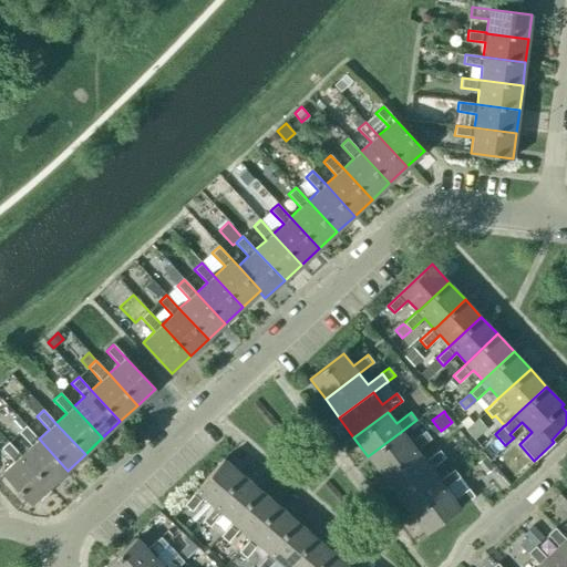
[(17,416),(10,423),(18,432),(24,425),(17,416)]
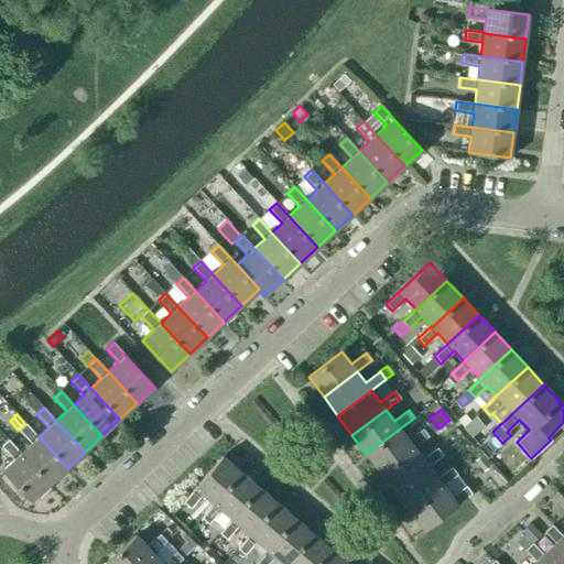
[(475,416),(463,427),(473,438),(485,427),(475,416)]
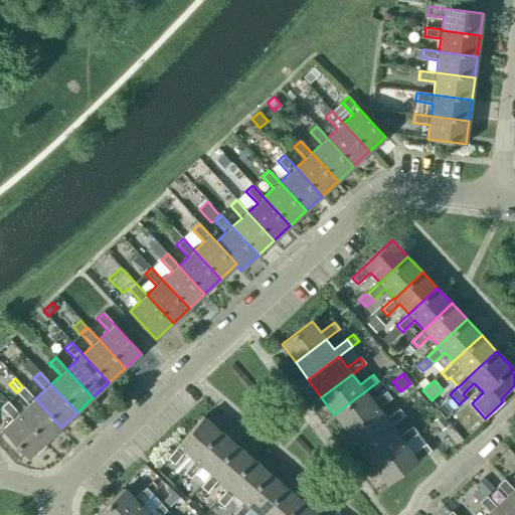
[(23,386),(17,392),(28,404),(19,413),(45,442),(61,427),(35,398),(23,386)]
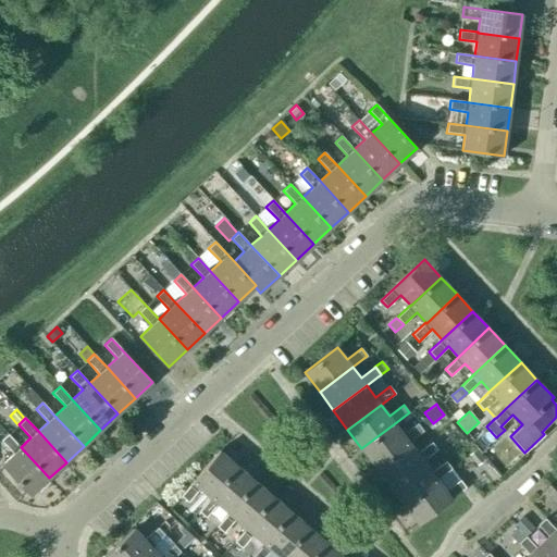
[(375,467),(409,442),(423,431),(418,423),(404,434),(395,423),(361,448),(375,467)]
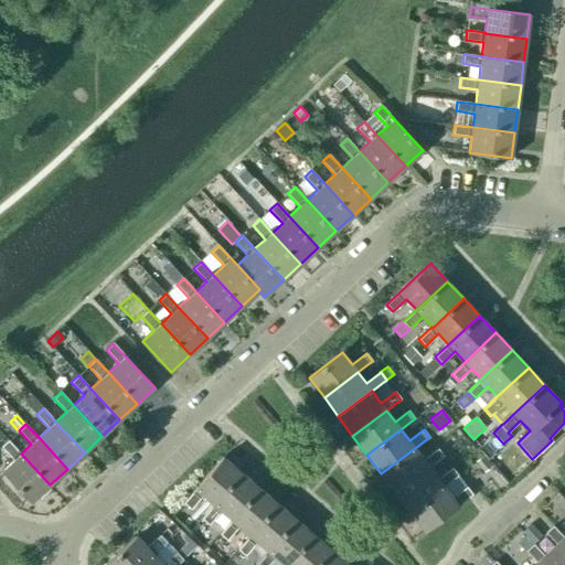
[(50,484),(21,454),(8,440),(1,447),(13,460),(2,471),(31,502),(50,484)]
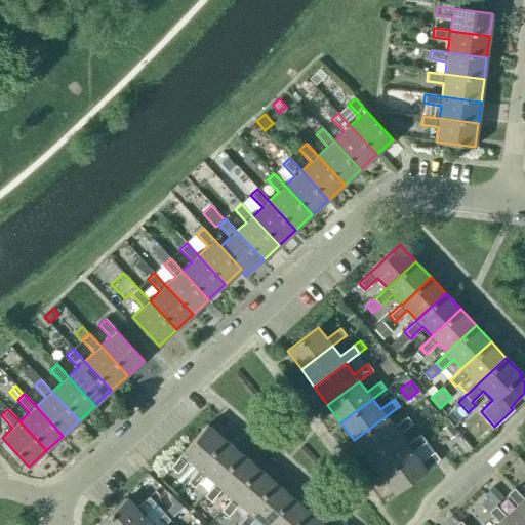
[(367,458),(399,434),(412,423),(407,416),(394,427),(386,416),(354,440),(367,458)]
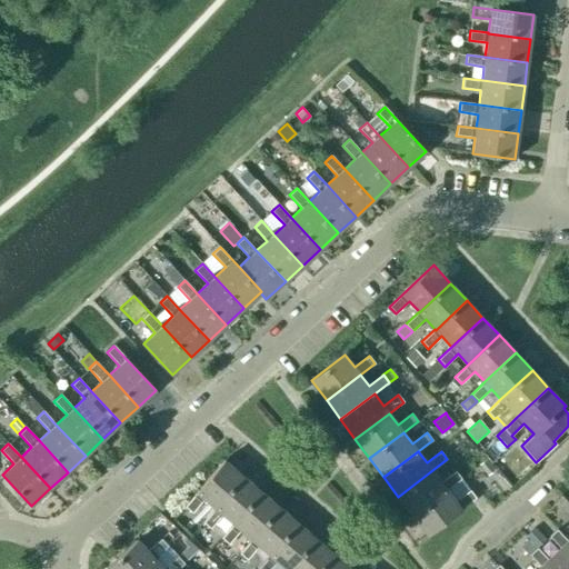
[(487,459),(478,466),(488,477),(496,470),(487,459)]
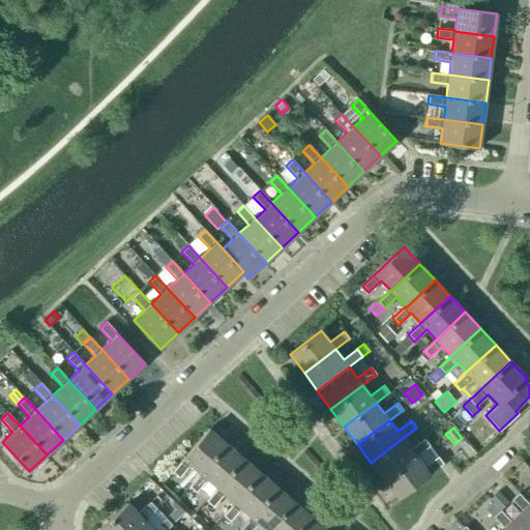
[(201,474),(227,444),(209,429),(172,472),(179,478),(192,465),(201,474)]
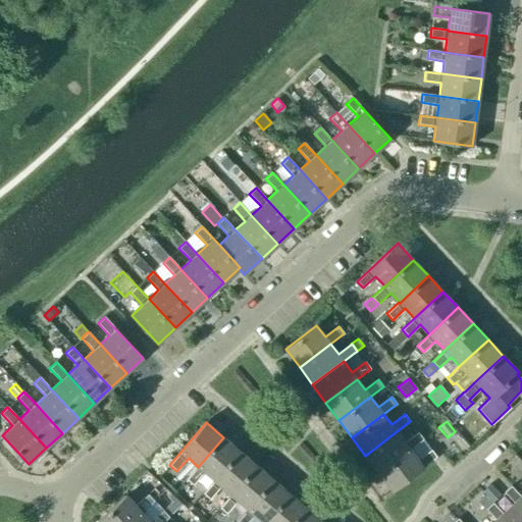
[(378,472),(410,450),(423,439),(418,432),(405,442),(397,431),(365,456),(378,472)]
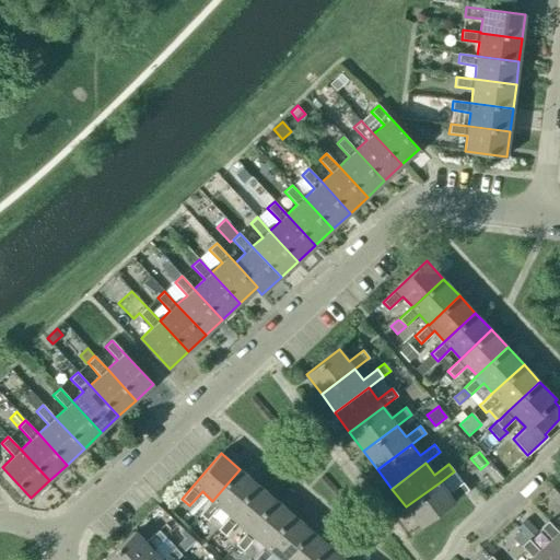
[(230,515),(257,483),(240,469),(212,501),(200,514),(208,521),(219,506),(230,515)]
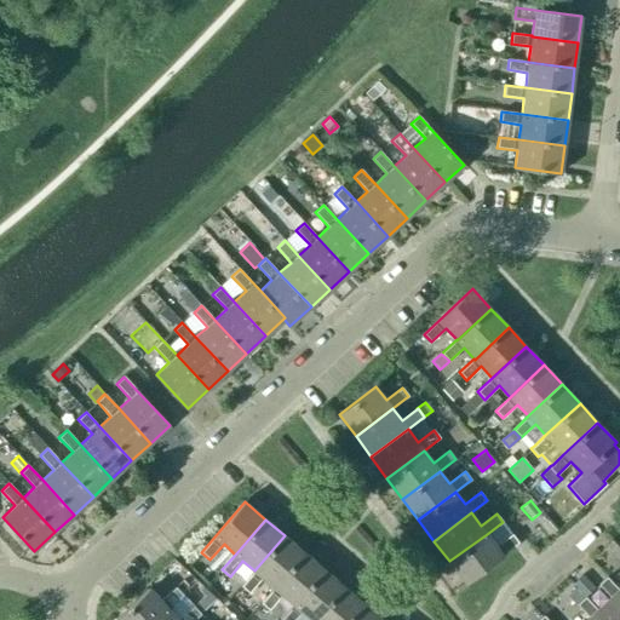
[(487,534),(449,561),(465,583),(518,543),(512,534),(503,522),(487,534)]
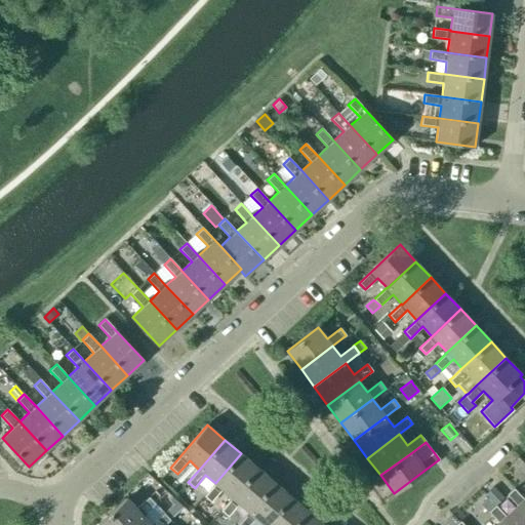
[(232,497),(257,468),(241,453),(215,483),(204,496),(211,502),(223,489),(232,497)]
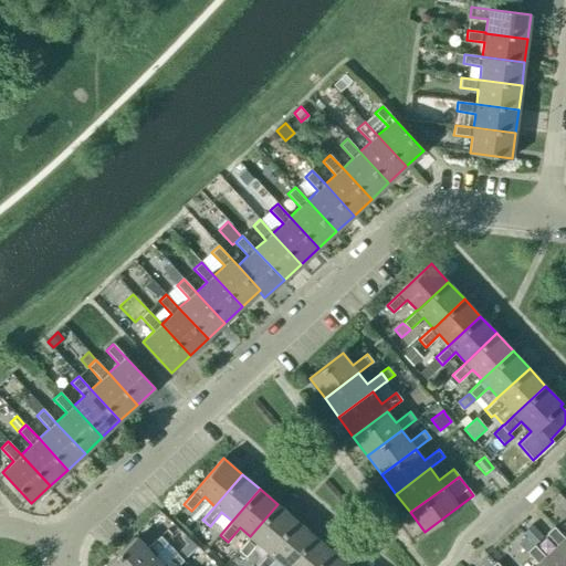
[(269,553),(296,521),(278,504),(250,536),(239,551),(245,557),(258,543),(269,552),(269,553)]
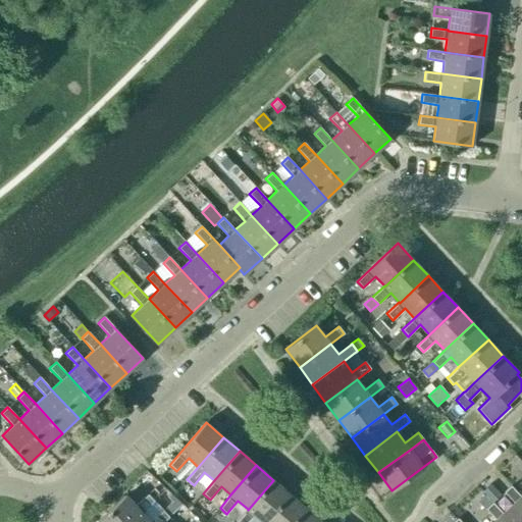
[(266,521),(291,494),(273,480),(248,510),(248,509),(237,521),(248,521),(255,515),(262,521),(266,521)]
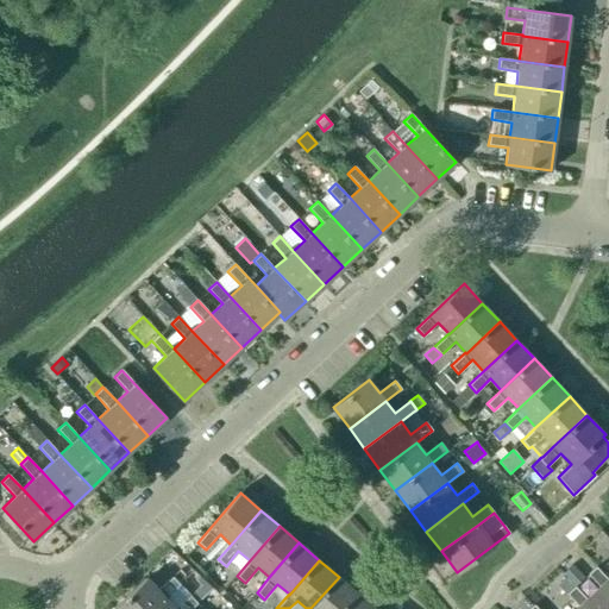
[(572,565),(563,573),(576,586),(584,577),(572,565)]
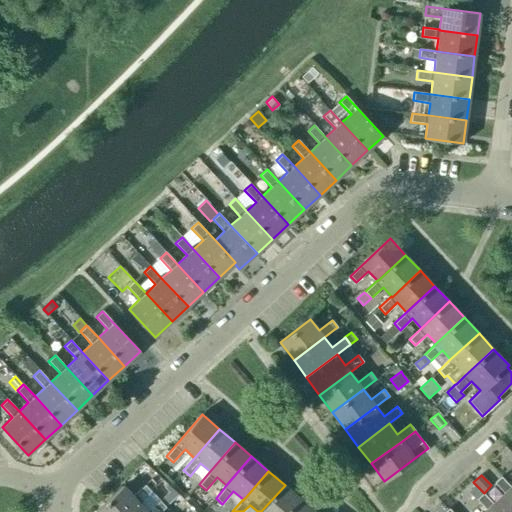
[(494,504),(491,506),(495,511),(511,511),(511,493),(508,490),(511,487),(501,476),(495,482),(505,493),(494,504)]
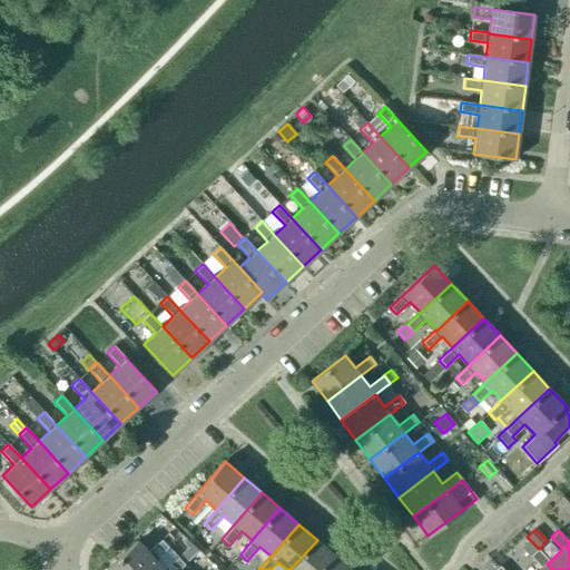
[(143,569),(154,560),(155,560),(168,548),(161,540),(148,553),(137,541),(107,569),(106,569),(143,569)]
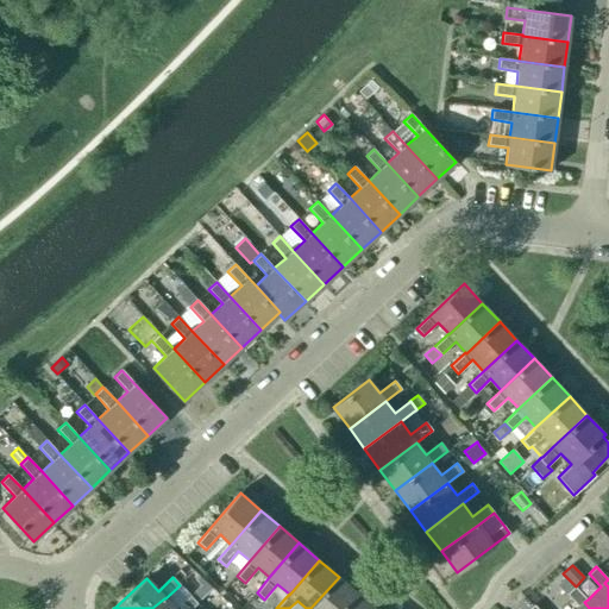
[(344,608),(358,594),(339,577),(311,608),(344,608)]
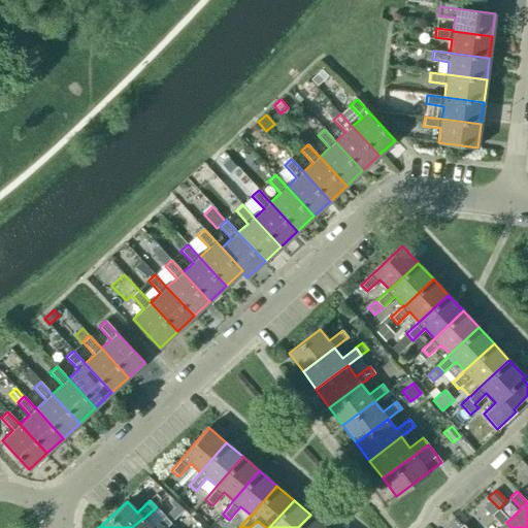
[(165,527),(170,523),(184,510),(175,501),(170,506),(172,509),(165,517),(164,517),(152,527),(151,527),(143,519),(142,519),(132,527),(165,527)]
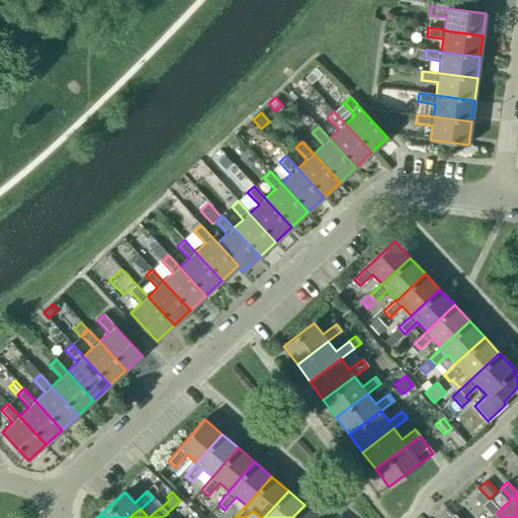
[(482,493),(475,499),(482,506),(483,505),(489,500),(482,493)]
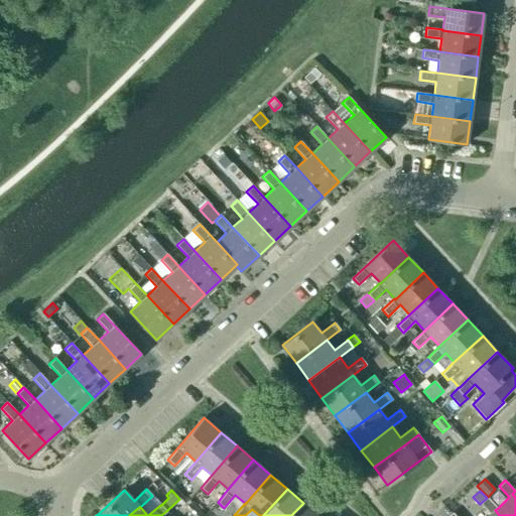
[(491,514),(488,515),(499,515),(495,510),(498,508),(488,497),(487,498),(481,503),(491,514)]
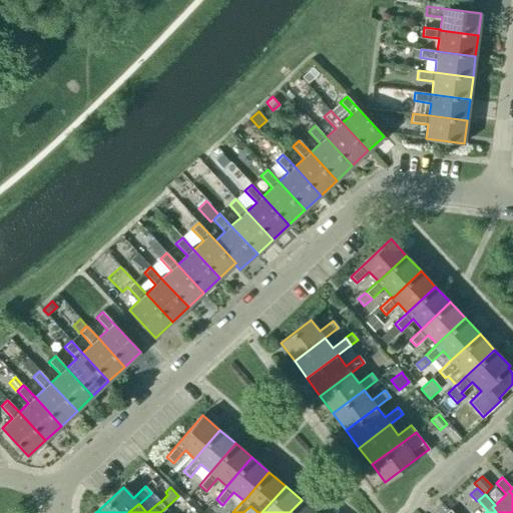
[(317,512),(302,500),(290,512),(317,512)]
